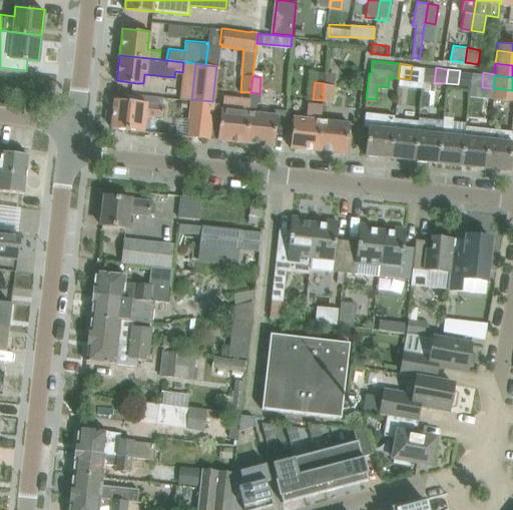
[(324,83),(323,100),(332,100),(333,84),(324,83)]
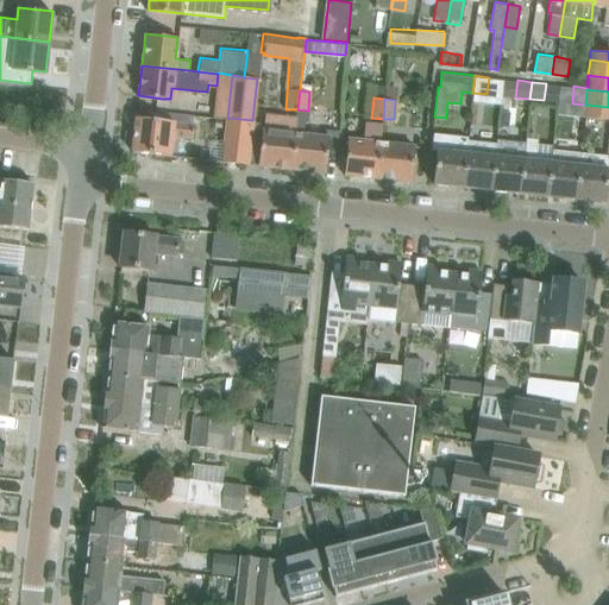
[(608,107),(585,105),(584,115),(608,117),(608,107)]
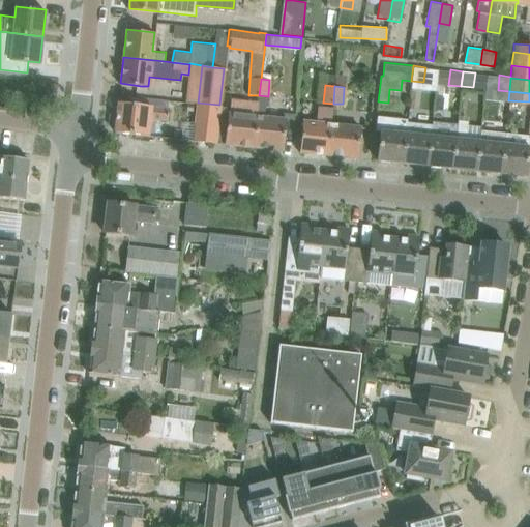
[(225,143),(253,146),(257,115),(258,101),(231,98),(230,112),(229,112),(225,143)]
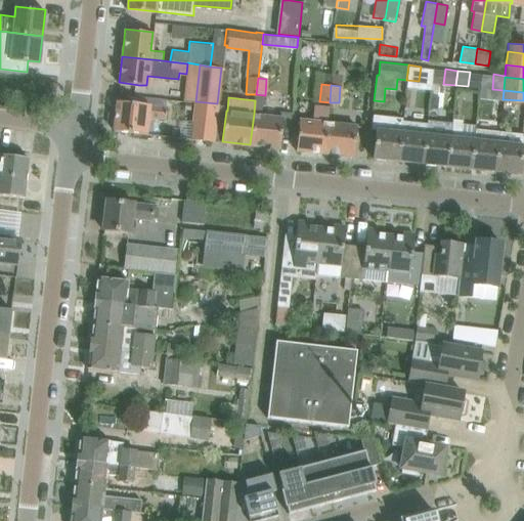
[(148,103),(137,102),(117,100),(114,129),(146,133),(148,116),(166,118),(167,107),(148,105),(148,103)]
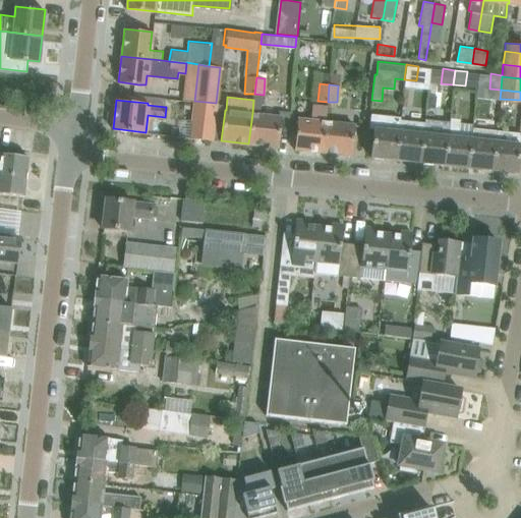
[(216,103),(194,101),(190,136),(212,139),(216,106),(216,103)]
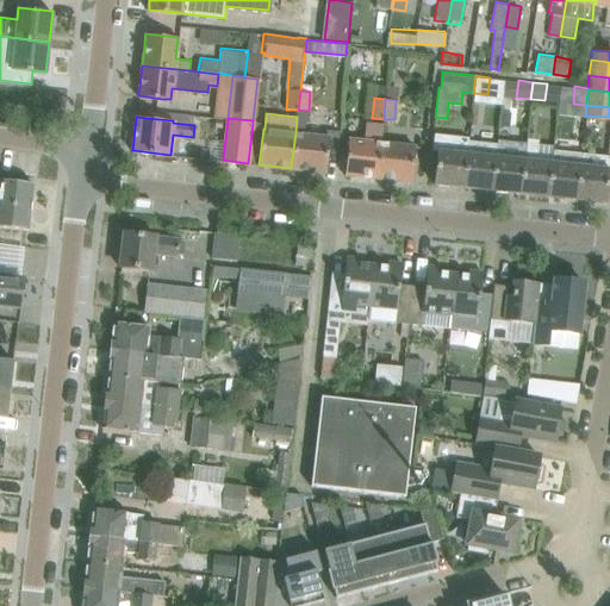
[(346,174),(378,176),(381,142),(383,124),(366,123),(363,141),(349,138),(348,150),(346,174)]
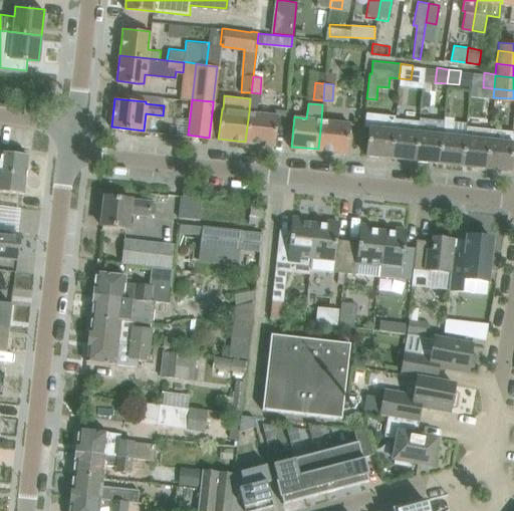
[(366,155),(390,157),(395,116),(396,114),(366,110),(364,125),(369,126),(366,155)]
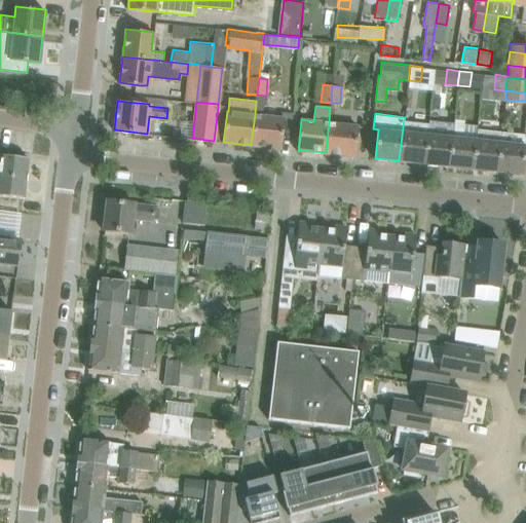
[(424,163),(448,165),(453,118),(454,118),(454,114),(442,113),(440,135),(428,134),(427,134),(424,163)]
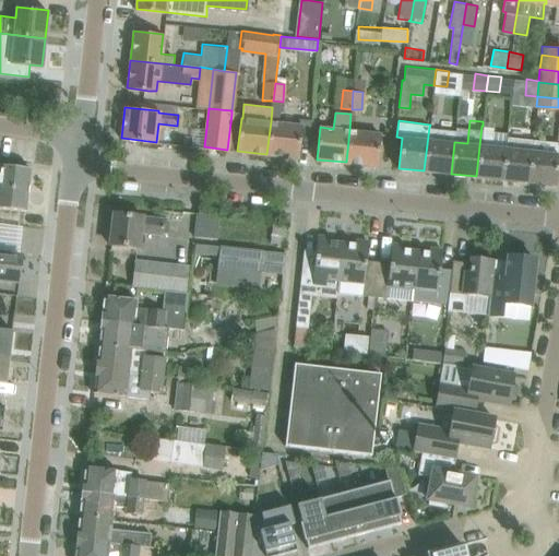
[(271,121),(266,154),(299,157),(302,125),(271,121)]
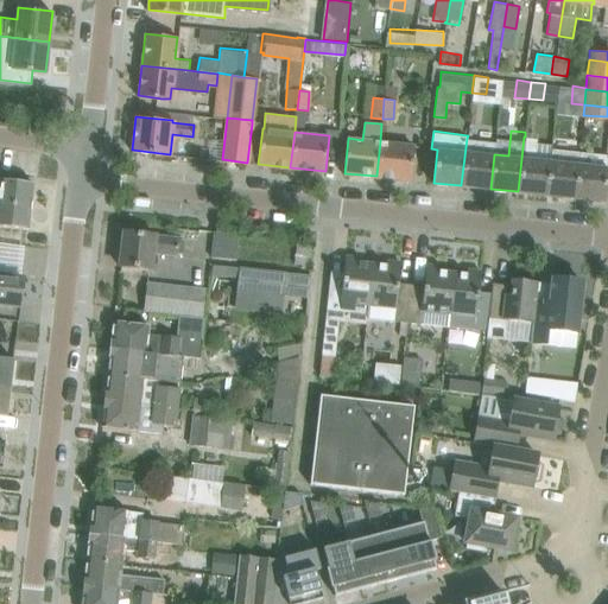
[(518,191),(546,195),(550,160),(534,159),(537,141),(537,138),(525,137),(524,137),(518,191)]
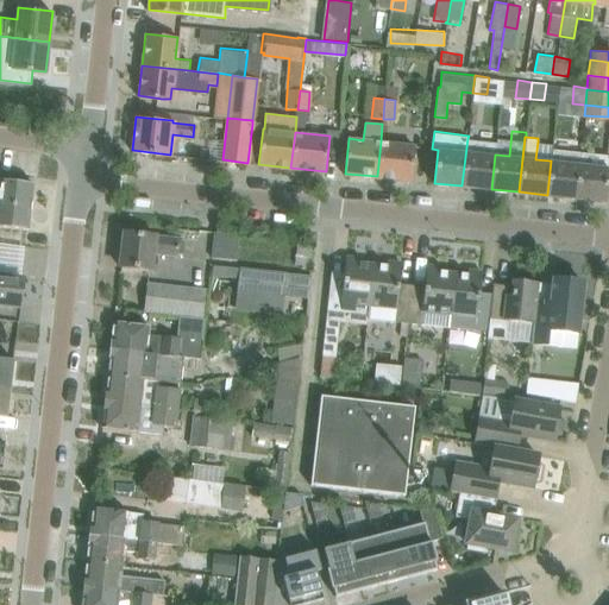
[(462,186),(491,189),(495,155),(496,155),(497,142),(468,138),(462,186)]
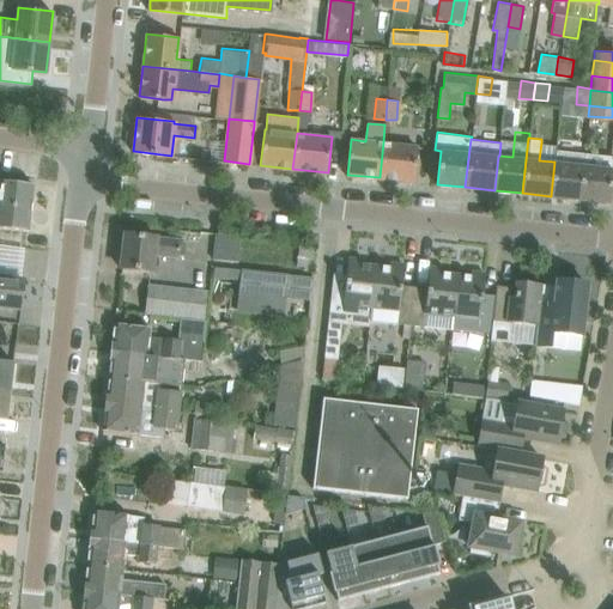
[(383,142),(380,177),(414,181),(418,146),(383,142)]
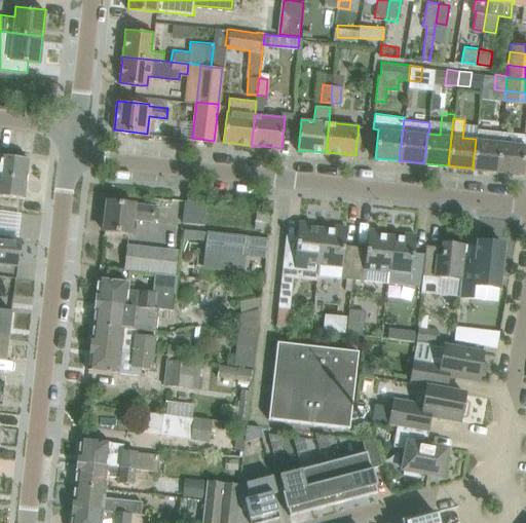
[(473,169),(496,171),(501,131),(477,128),(476,139),(473,169)]
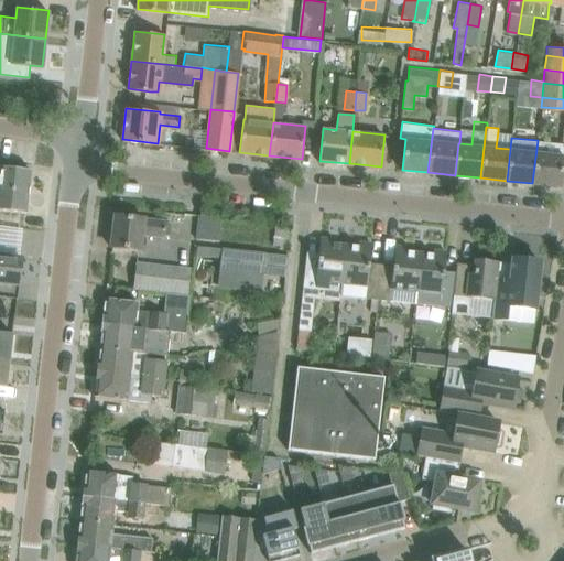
[(563,142),(538,140),(532,183),(561,186),(563,151),(563,142)]
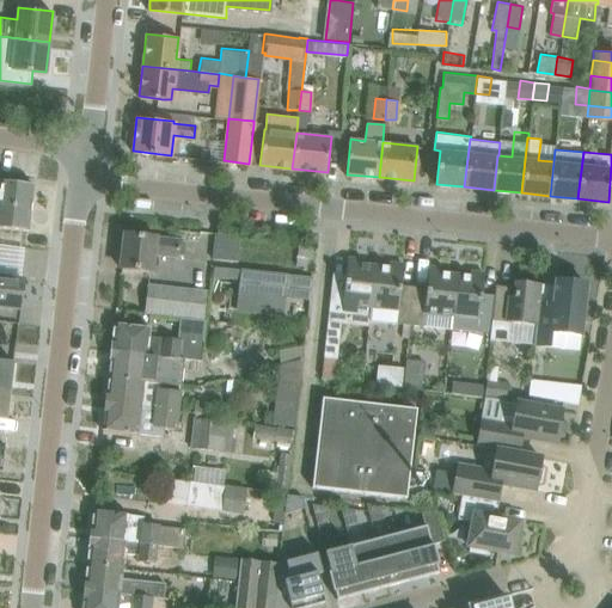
[(0,202),(31,206),(34,183),(0,178),(0,202)]
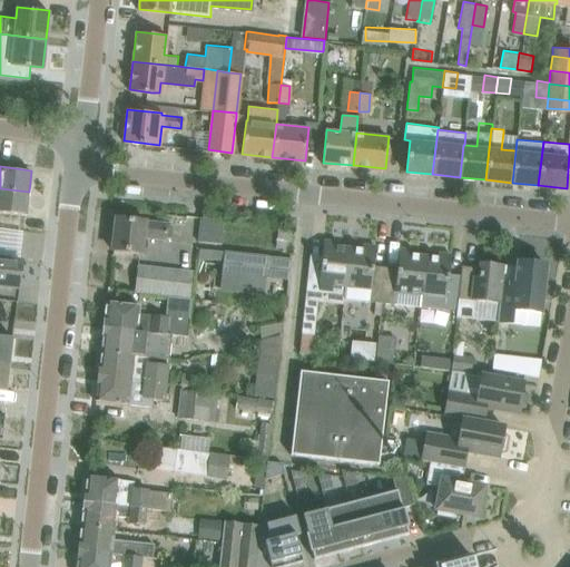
[(0,188),(0,211),(5,212),(27,214),(29,192),(0,188)]
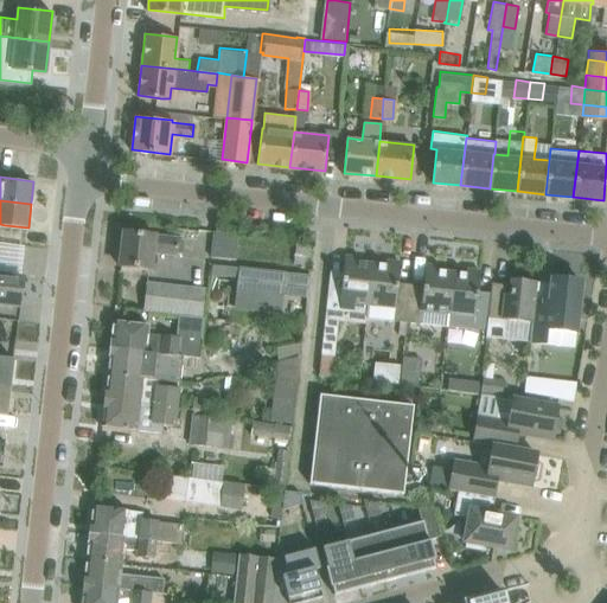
[(215,229),(213,230),(211,255),(236,258),(238,232),(215,229)]
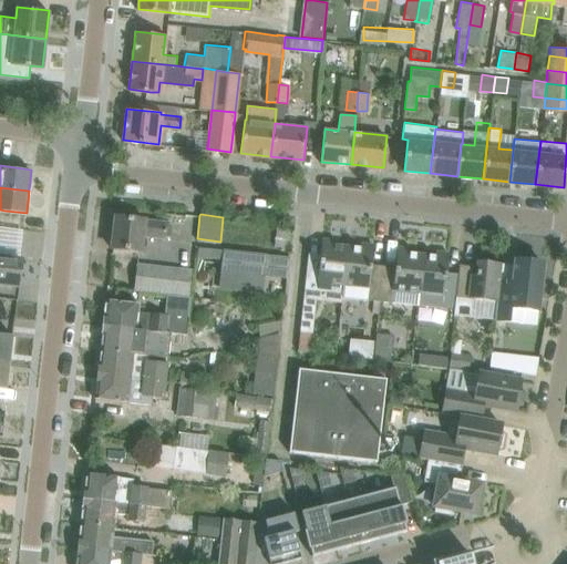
[(112,247),(134,249),(142,250),(143,235),(165,237),(166,222),(115,215),(112,247)]
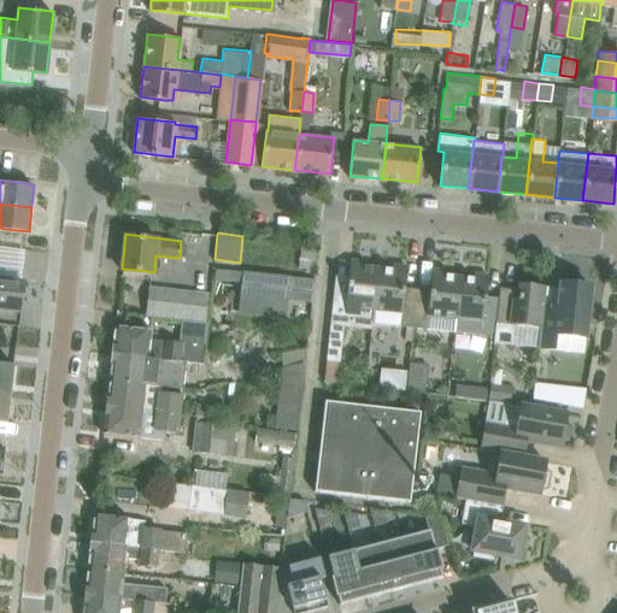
[(299,265),(312,267),(315,248),(301,246),(299,265)]
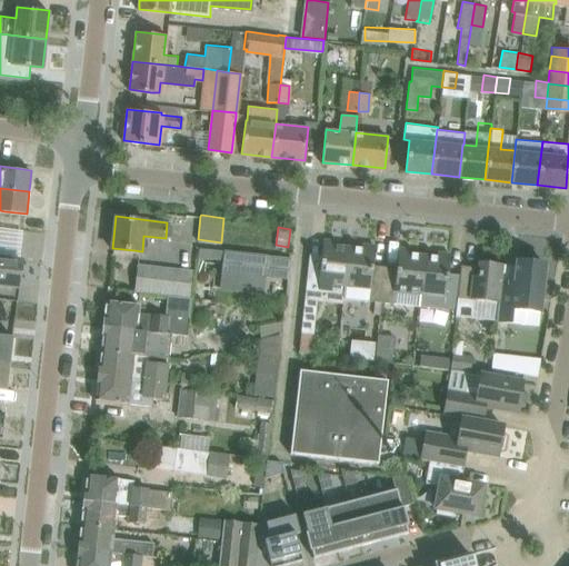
[(305,298),(317,299),(342,301),(343,298),(349,246),(336,244),(337,240),(323,238),(319,277),(307,276),(305,298)]
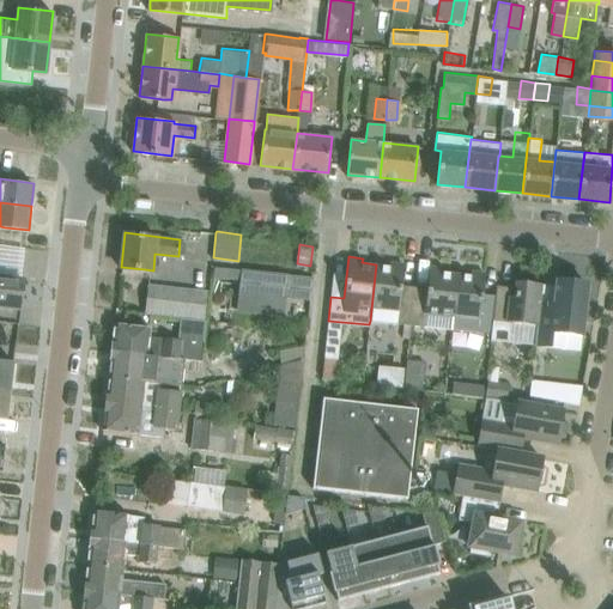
[(389,266),(376,265),(370,321),(398,323),(398,322),(411,323),(414,292),(401,291),(404,262),(389,261),(389,266)]
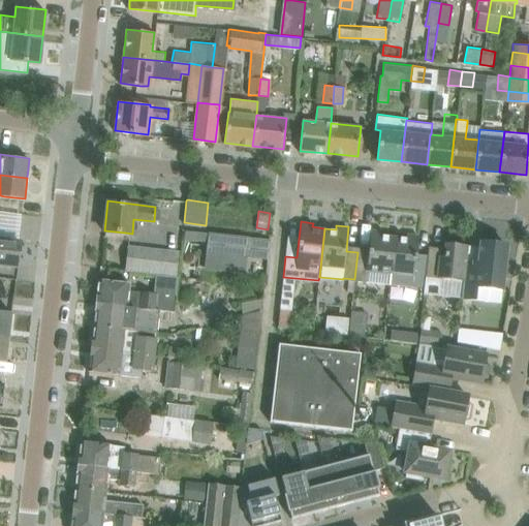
[(368,253),(358,252),(354,279),(390,283),(395,236),(382,235),(383,230),(371,229),(368,253)]
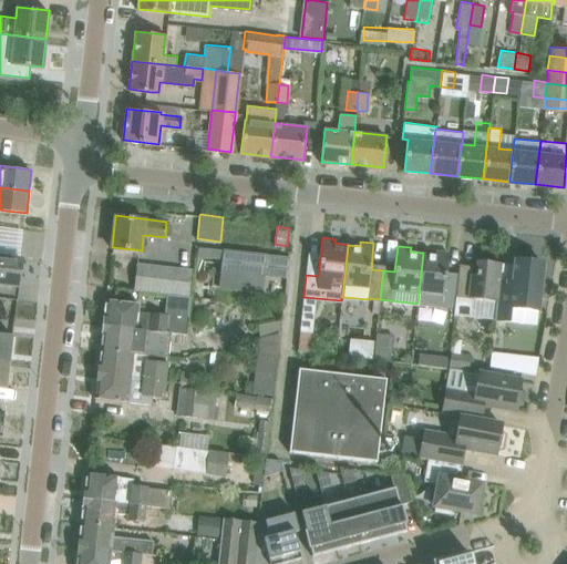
[(223,248),(220,270),(265,275),(267,253),(223,248)]
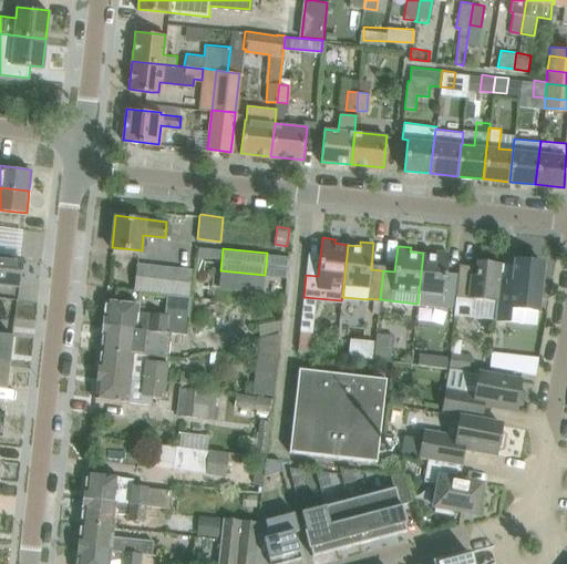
[(435,254),(423,253),(418,304),(455,308),(456,296),(455,296),(457,277),(446,276),(449,252),(435,249),(435,254)]
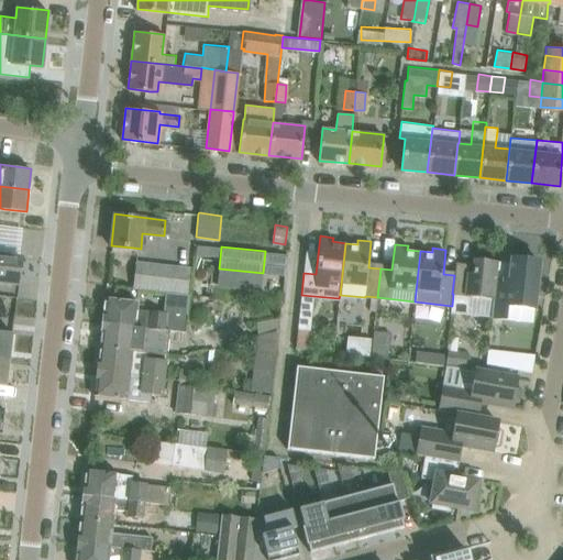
[(0,281),(19,283),(21,256),(0,254),(0,281)]
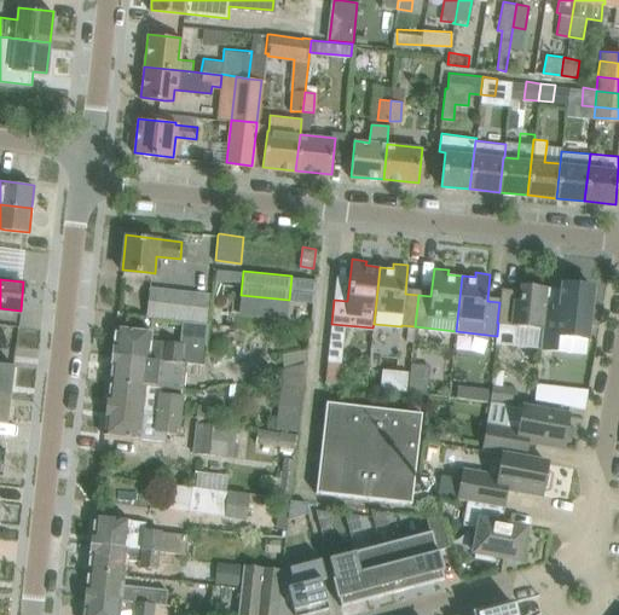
[(562,282),(562,288),(560,305),(559,311),(553,311),(544,309),(542,328),(539,347),(556,349),(585,352),(586,337),(588,337),(593,285),(562,282)]
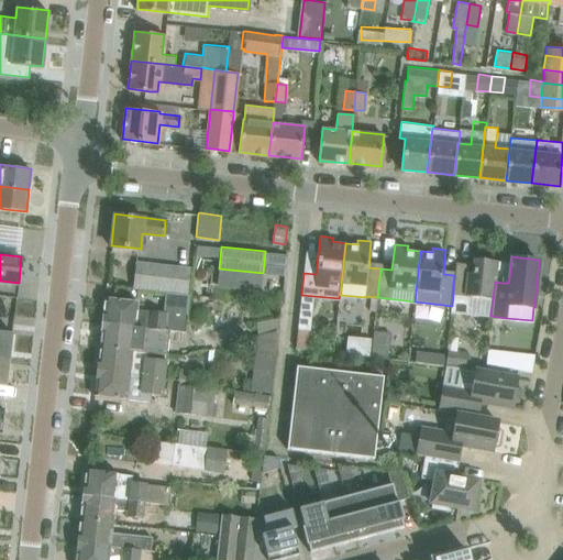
[(455,264),(454,275),(452,294),(453,294),(452,306),(451,311),(467,314),(470,296),(493,298),(495,282),(497,260),(474,257),(474,265),(455,264)]
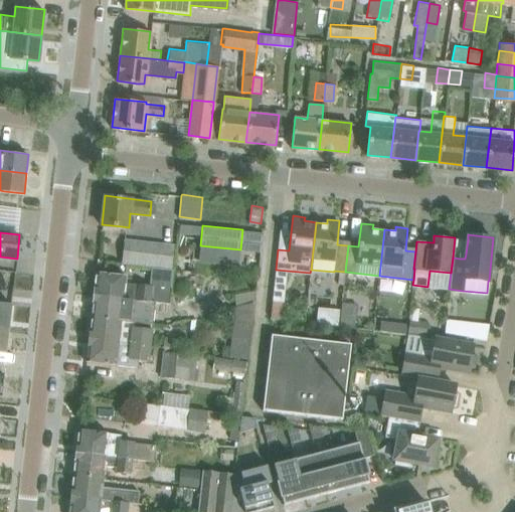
[(122,262),(172,268),(174,242),(124,236),(122,262)]
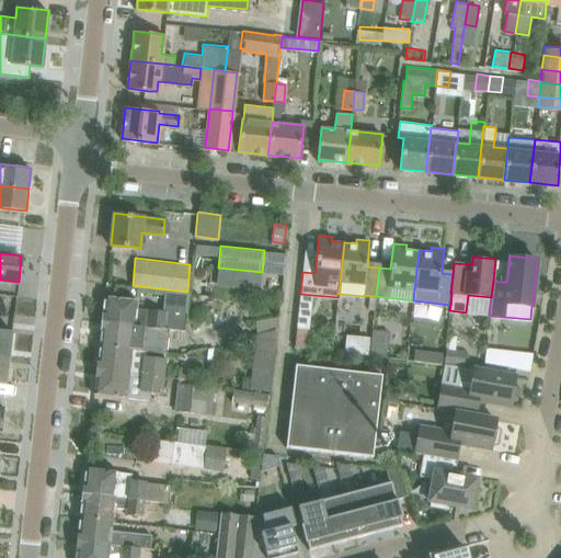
[(312,295),(300,294),(295,345),(307,346),(312,295)]
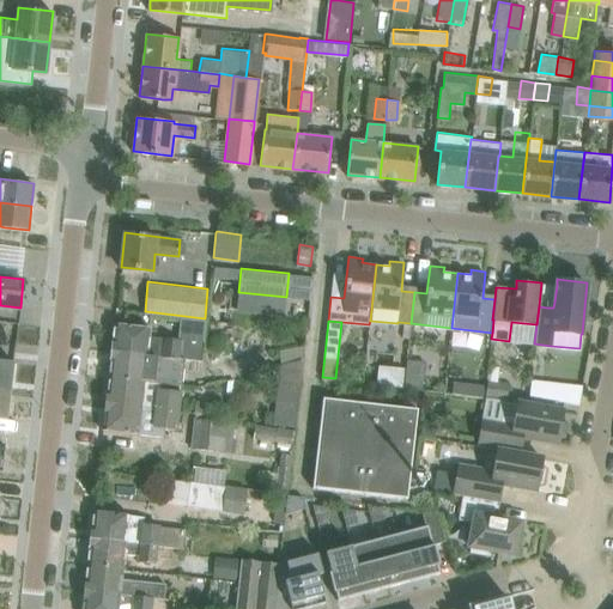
[(151,327),(114,323),(111,349),(177,358),(177,357),(201,360),(204,343),(187,342),(187,343),(180,342),(180,341),(150,338),(151,327)]
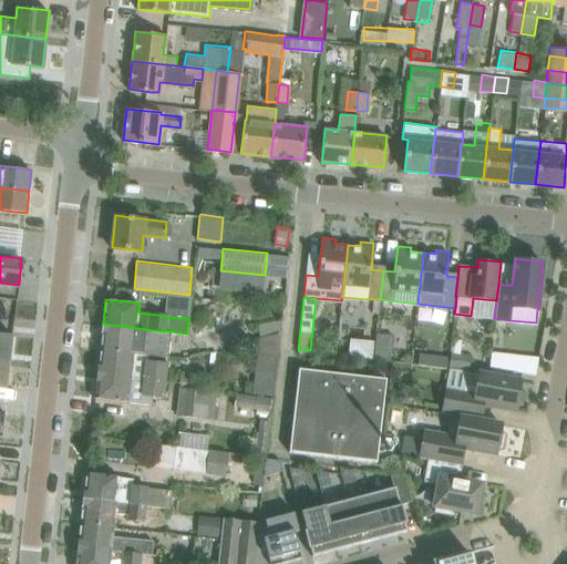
[(103,324),(100,348),(134,352),(166,357),(169,331),(164,331),(103,324)]
